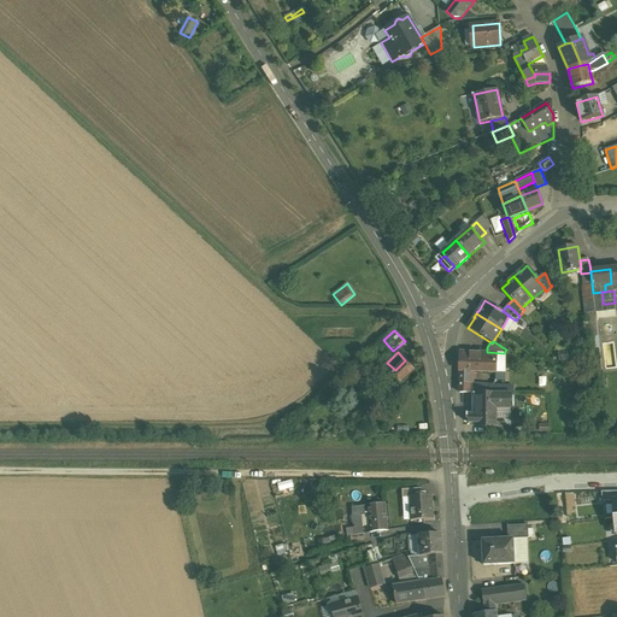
[(495,353),(460,352),(459,371),(460,371),(470,371),(495,372),(505,372),(505,353),(504,353),(495,352),(495,353)]
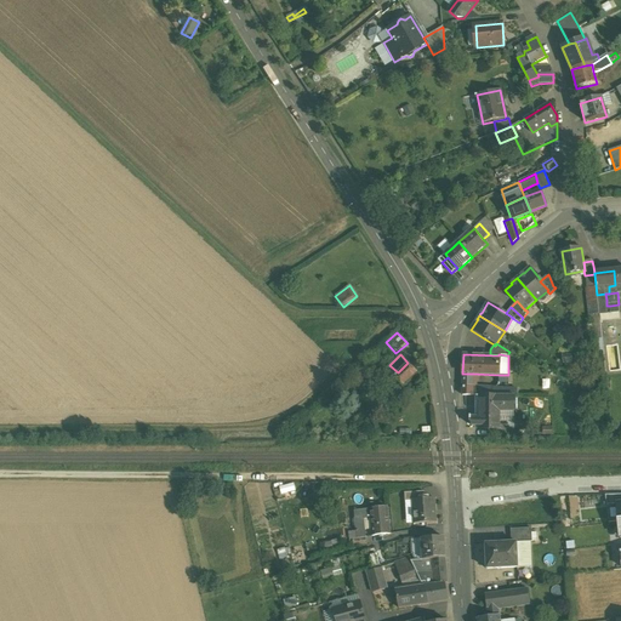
[(417,372),(408,363),(398,372),(393,377),(403,387),(417,372)]
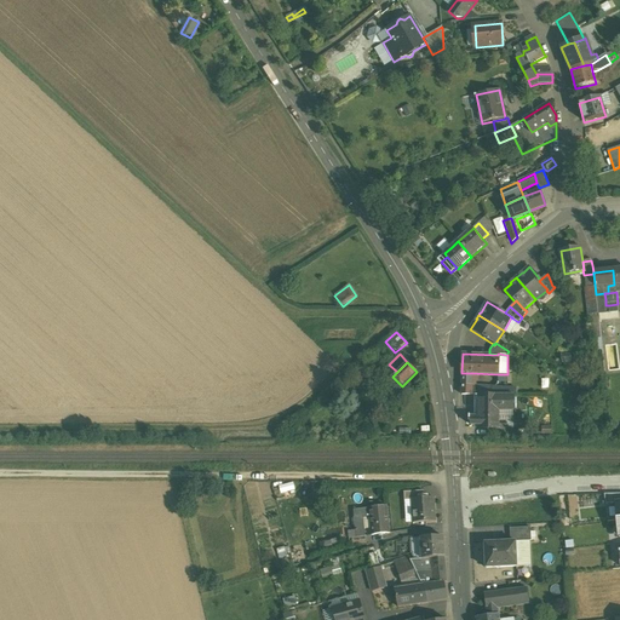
[(397,372),(389,365),(379,374),(388,382),(392,377),(397,372)]
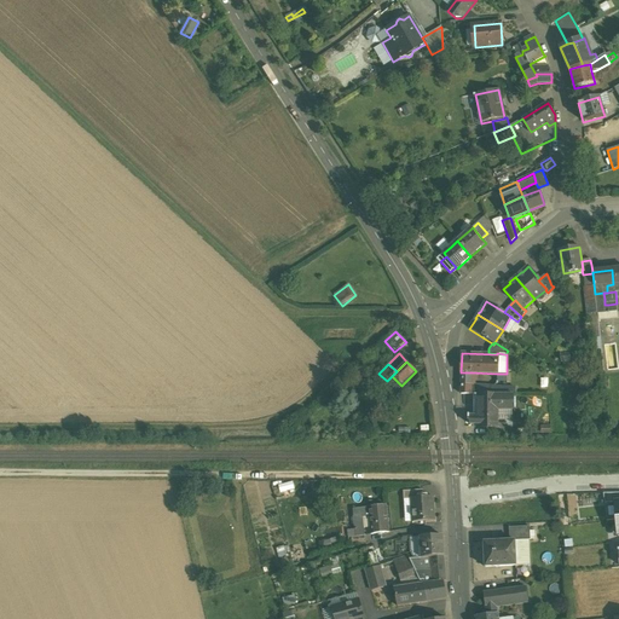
[(472,372),(462,372),(462,383),(472,385),(472,372)]
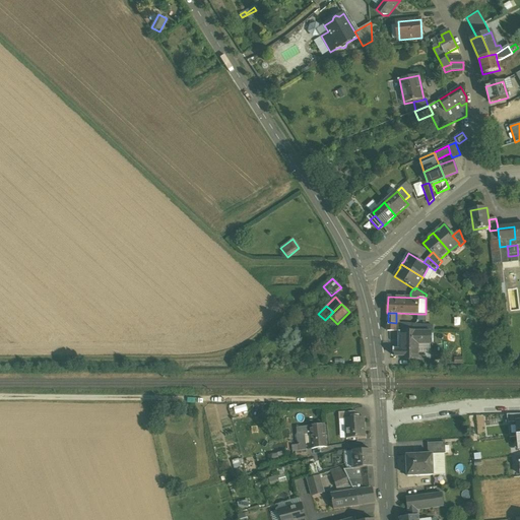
[(388,322),(387,322),(387,331),(396,331),(396,324),(396,323),(388,322)]
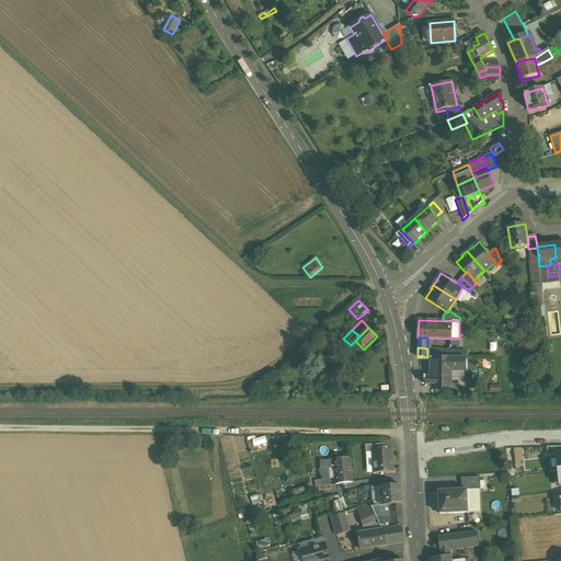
[(446,357),(433,357),(433,388),(442,388),(450,388),(450,387),(450,371),(465,371),(465,357),(458,357),(446,357)]
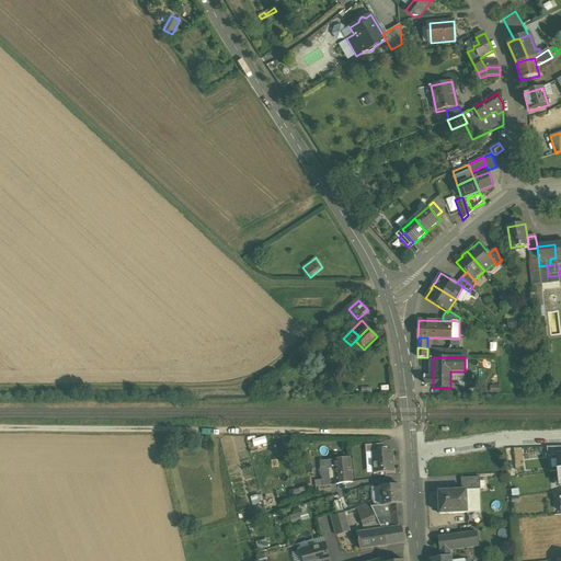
[(558,455),(558,446),(549,446),(550,455),(558,455)]
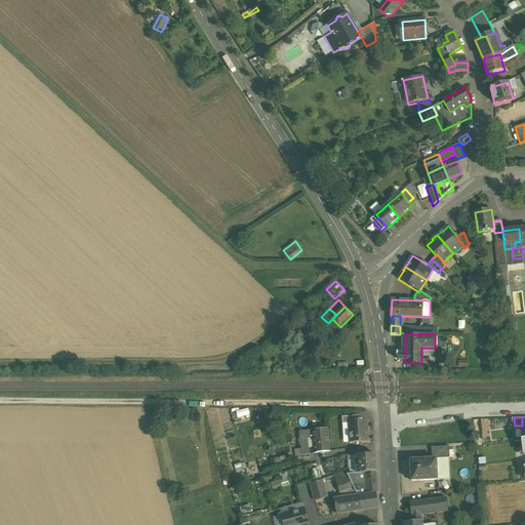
[(359,421),(349,422),(349,423),(350,443),(368,441),(367,421),(359,421)]
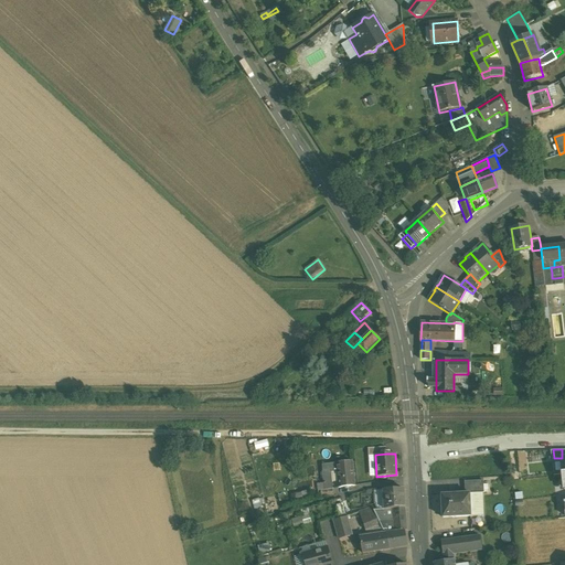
[(352,461),(323,465),(323,475),(329,473),(329,472),(337,471),(339,489),(354,487),(352,461)]
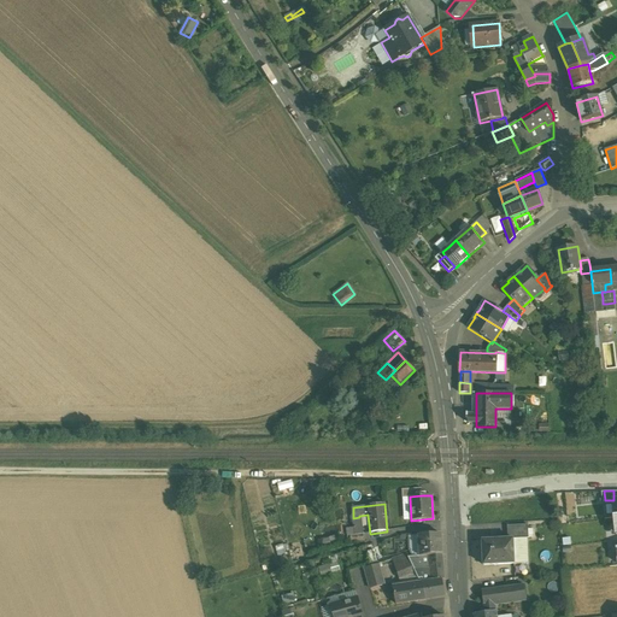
[(528,526),(507,526),(509,540),(513,539),(529,539),(528,526)]
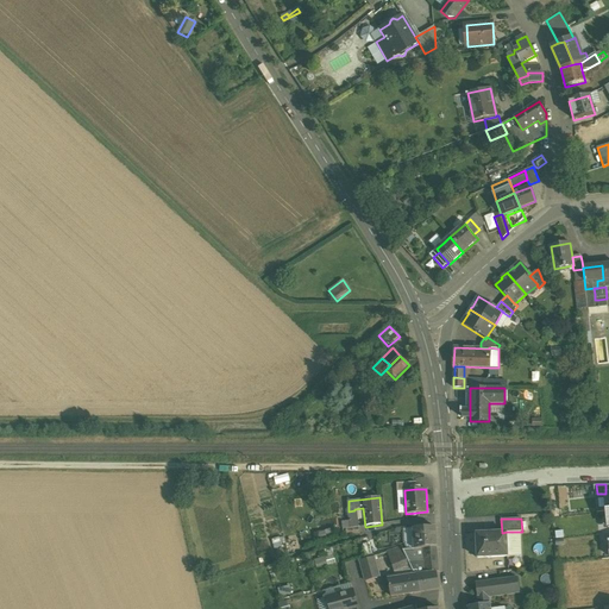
[(435,528),(412,529),(413,550),(425,548),(435,547),(437,547),(435,528)]
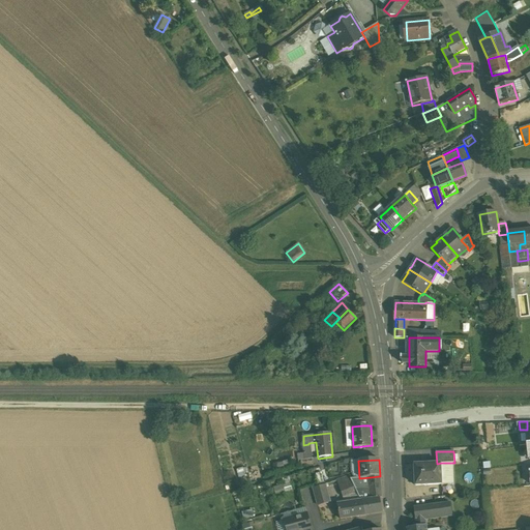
[(437,464),(414,465),(415,486),(442,484),(441,463),(437,464)]
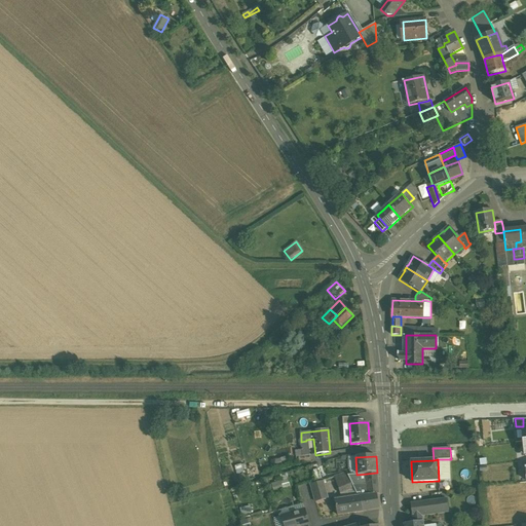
[(347,473),(335,477),(337,484),(350,479),(347,473)]
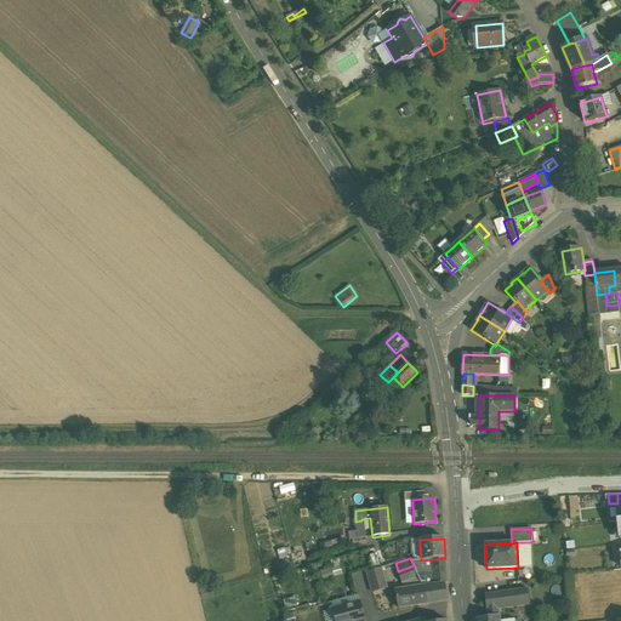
[(444,558),(433,559),(434,571),(436,585),(448,582),(444,558)]
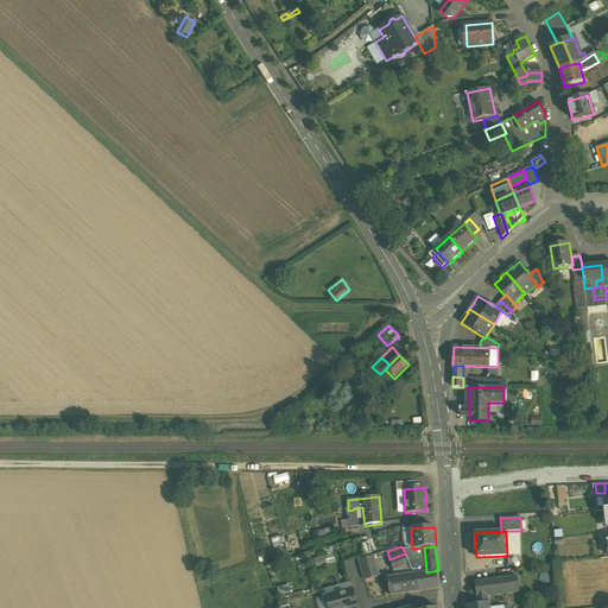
[(320,568),(337,563),(334,548),(315,552),(320,568)]
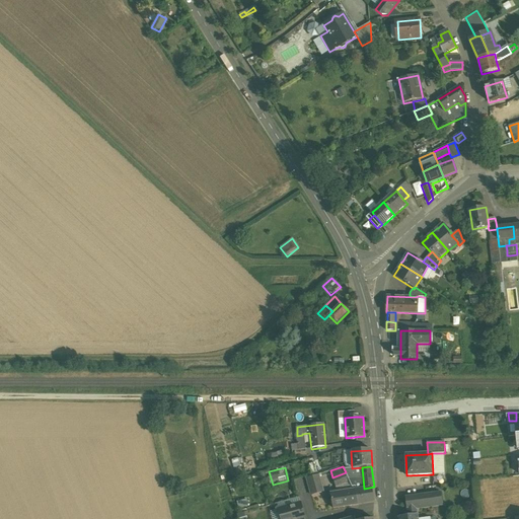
[(352,468),(351,468),(347,469),(351,478),(363,477),(362,467),(352,468)]
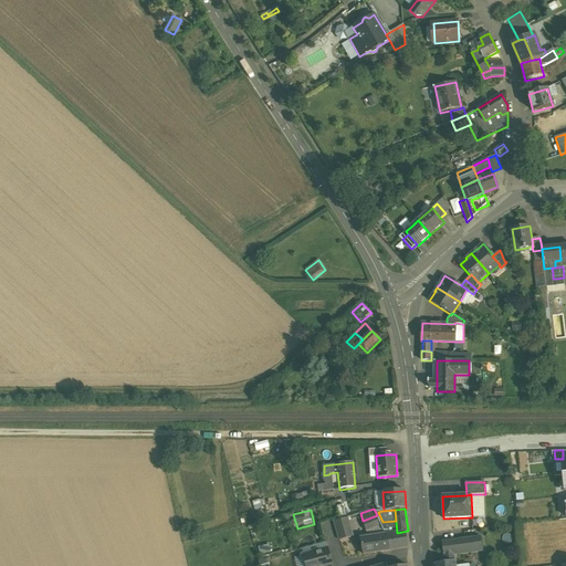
[(377,515),(363,521),(365,531),(380,525),(379,522),(377,515)]
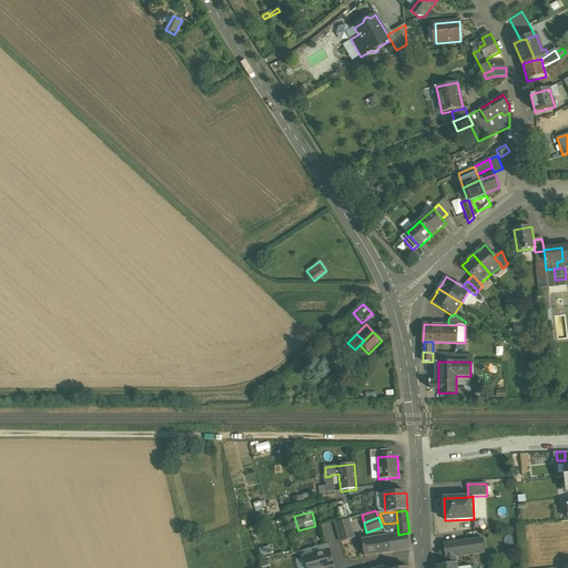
[(341,543),(354,539),(348,519),(335,523),(341,543)]
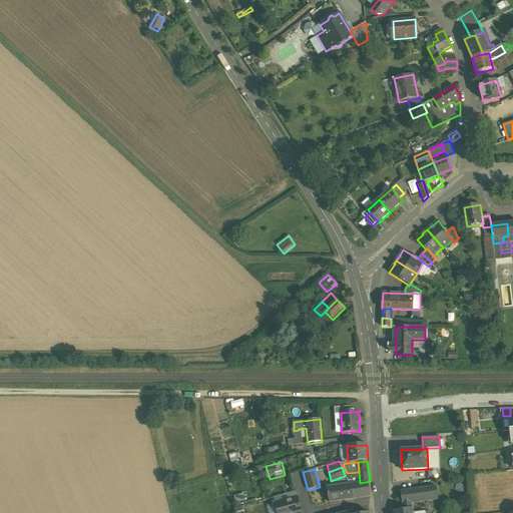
[(370,481),(360,483),(359,472),(347,473),(344,473),(345,476),(348,482),(351,481),(351,484),(354,499),(370,496),(368,482),(370,482),(370,481)]
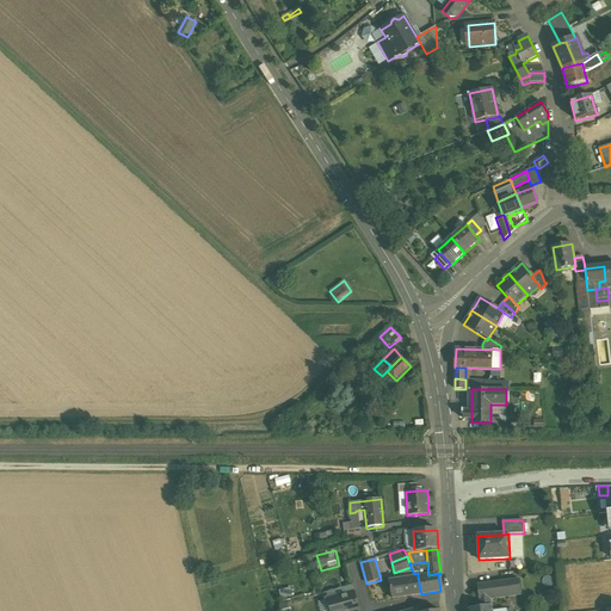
[(413,578),(401,579),(403,597),(421,594),(418,576),(418,573),(414,574),(413,574),(413,578)]
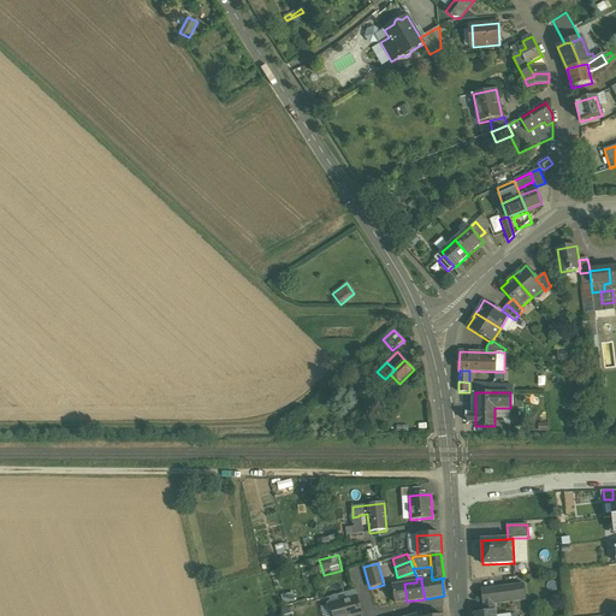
[(404,584),(392,585),(395,604),(407,602),(404,584)]
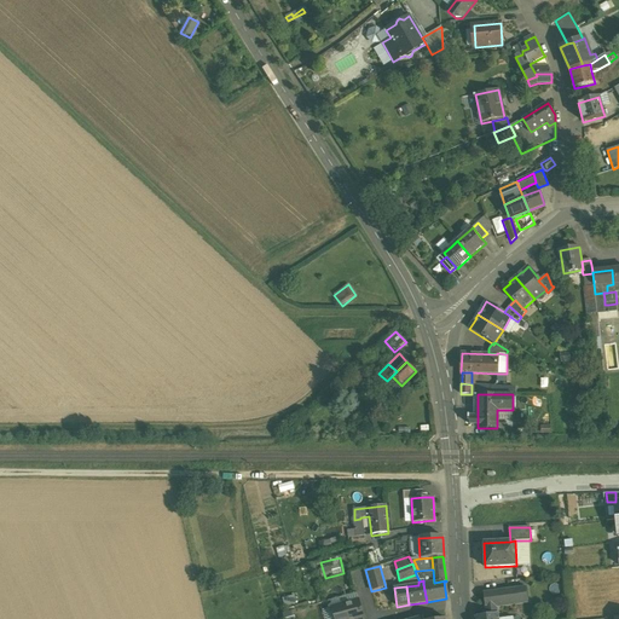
[(526,588),(493,593),(495,605),(496,605),(527,601),(526,588)]
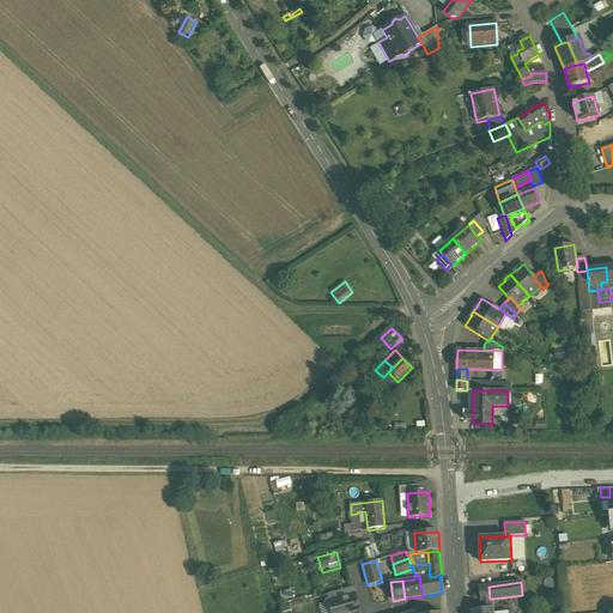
[(489,587),(479,588),(480,601),(484,600),(490,599),(489,587)]
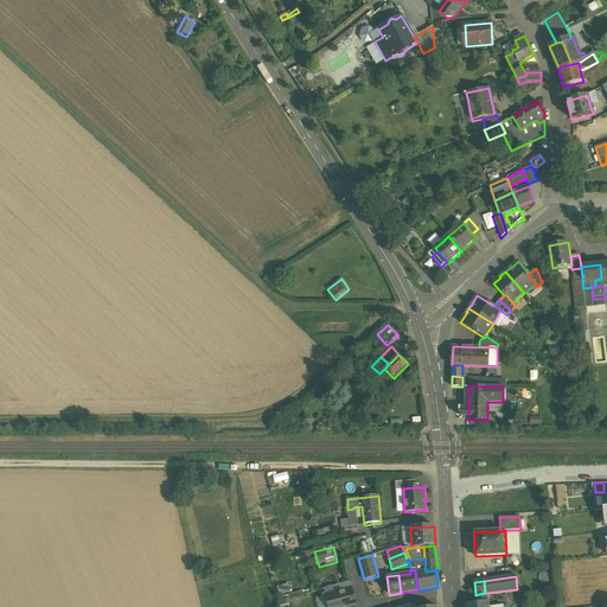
[(352,589),(326,596),(328,606),(347,606),(349,606),(347,606),(349,606),(356,605),(352,589)]
